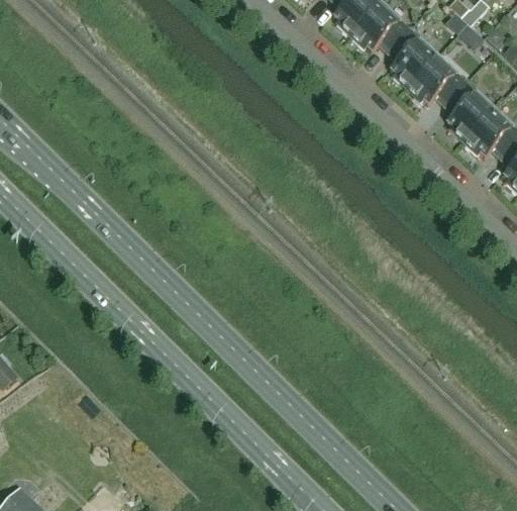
[(349,35),(382,1),(381,0),(337,0),(342,5),(332,15),(338,20),(335,23),(349,35)]
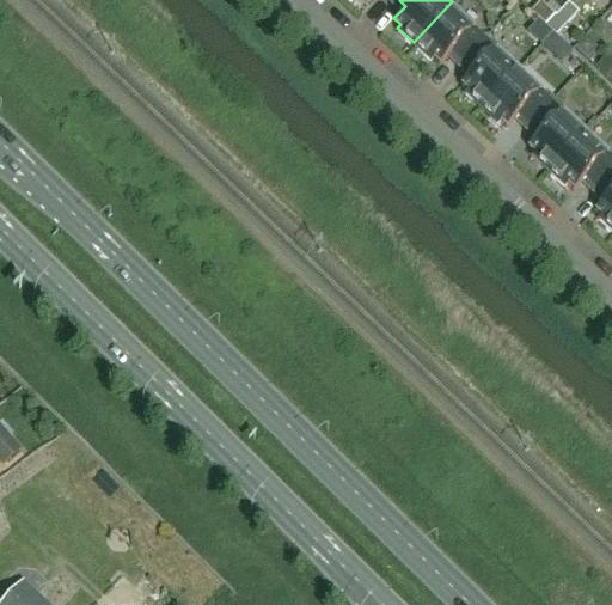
[(539,0),(531,8),(538,14),(544,20),(555,10),(544,0),(539,0)]
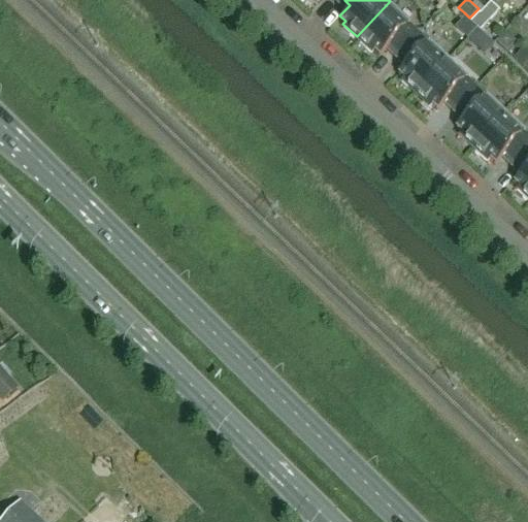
[(418,29),(408,21),(409,19),(390,1),(357,36),(370,50),(373,46),(378,52),(389,41),(398,51),(418,29)]
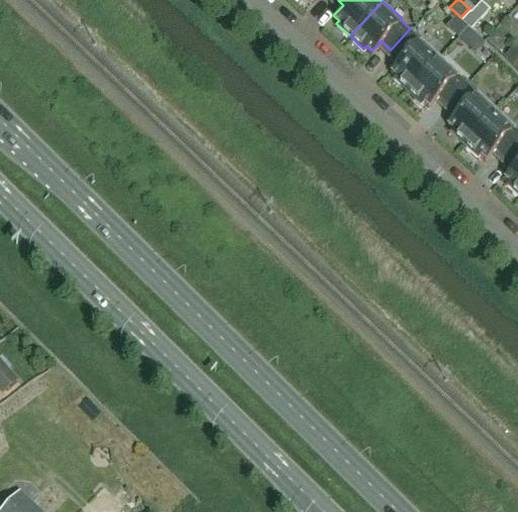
[(470,26),(479,17),(469,8),(460,17),(470,26)]
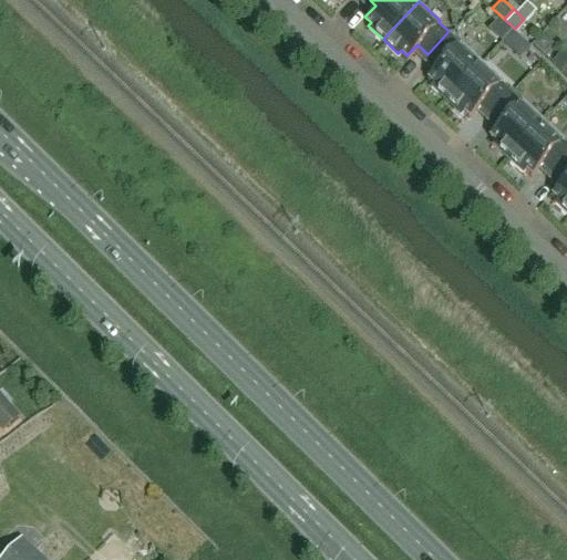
[(445,97),(481,59),(460,39),(459,41),(449,31),(428,54),(437,63),(426,74),(433,80),(430,83),(445,97)]
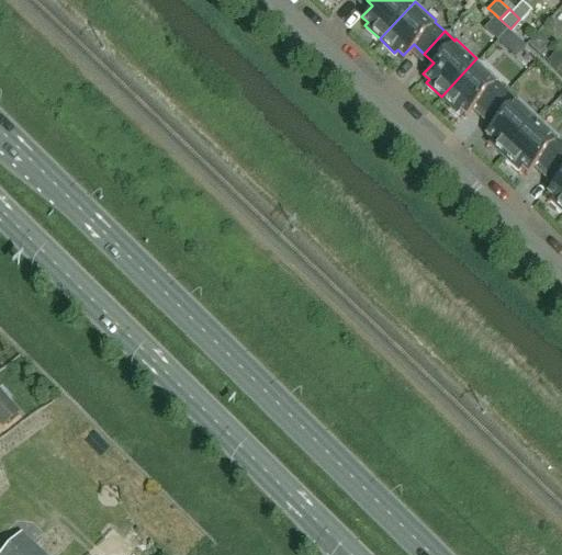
[(561,53),(555,47),(547,56),(557,65),(561,58),(561,53)]
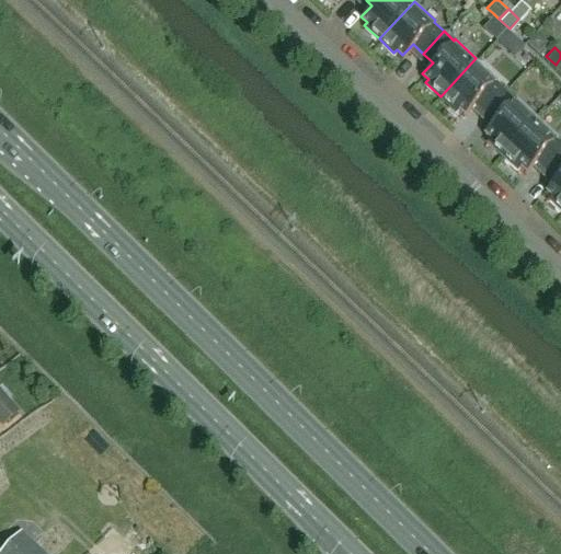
[(505,89),(495,79),(496,78),(476,58),(441,96),(455,111),(458,107),(464,113),(474,102),(484,111),(505,89)]
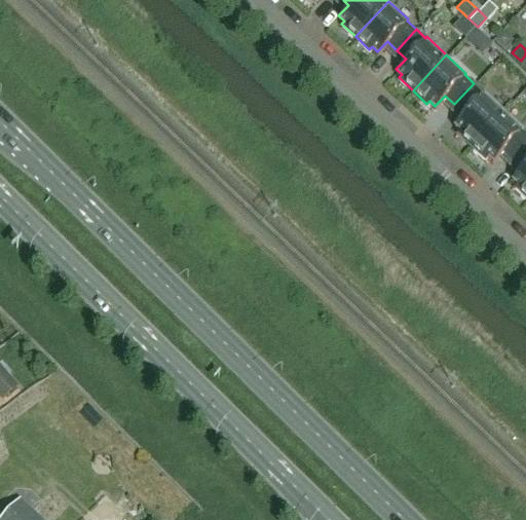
[(471,144),(503,109),(484,90),(483,91),(474,83),(454,104),(463,113),(453,123),(459,128),(456,132),(471,144)]
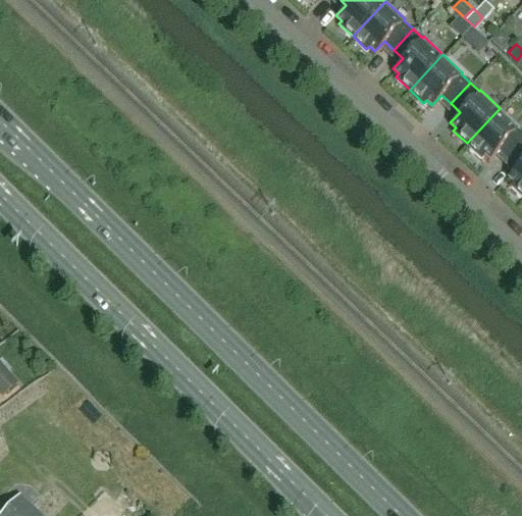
[(521,142),(521,131),(518,127),(519,126),(500,108),(467,143),(481,156),(483,153),(489,159),(499,148),(508,157),(521,142)]
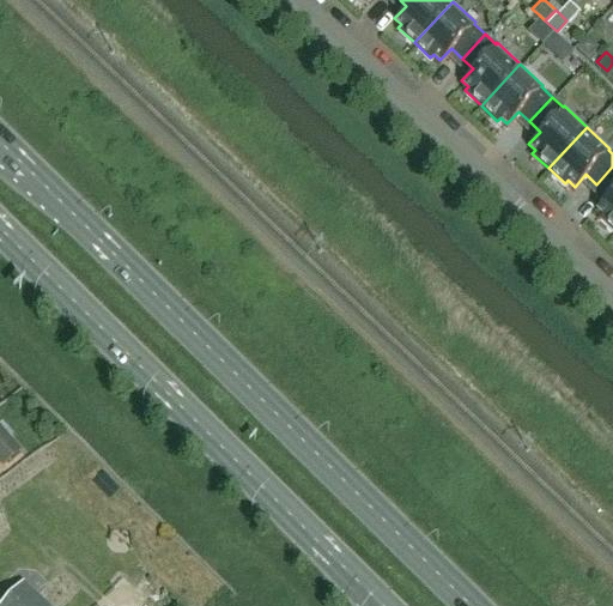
[(612,229),(612,167),(596,185),(607,194),(595,206),(602,212),(599,216),(612,229)]
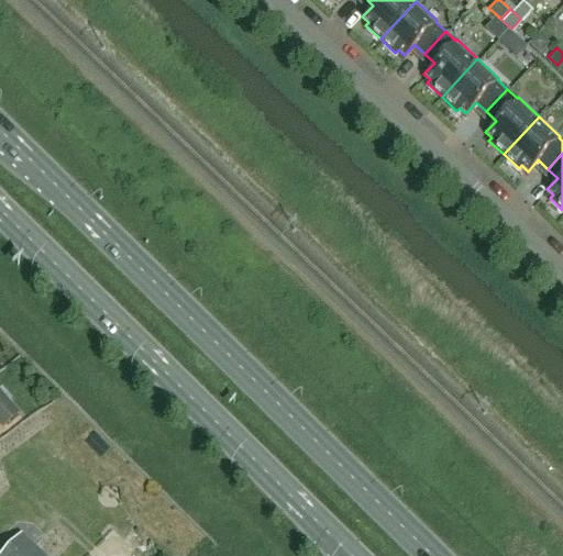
[(0,422),(2,425),(20,409),(0,387),(0,422)]
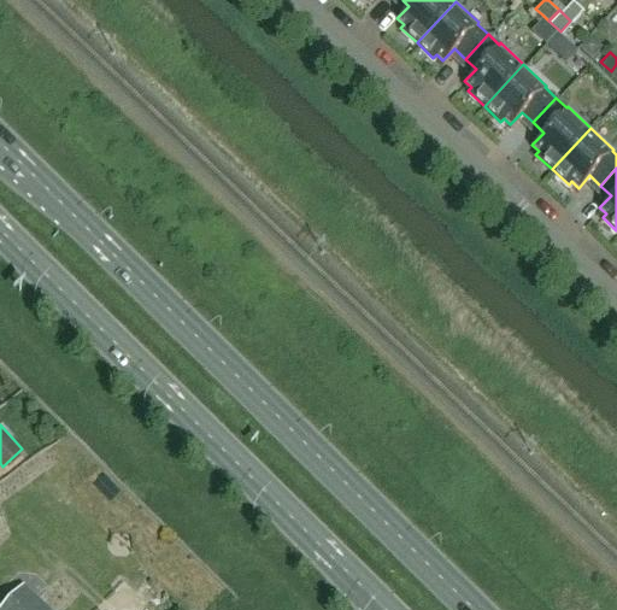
[(48,609),(37,598),(24,609),(48,609)]
